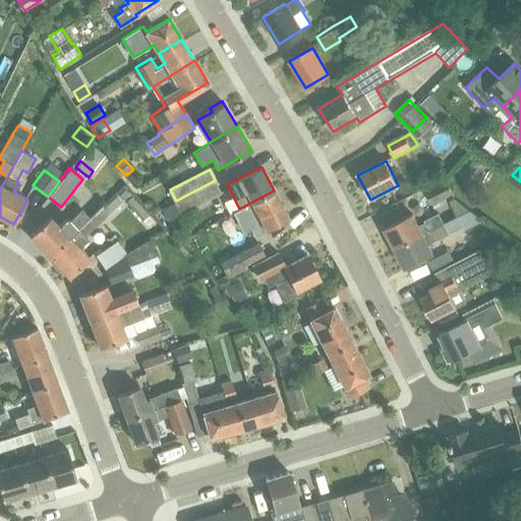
[(215,180),(176,200),(163,208),(170,220),(200,204),(222,192),(215,180)]
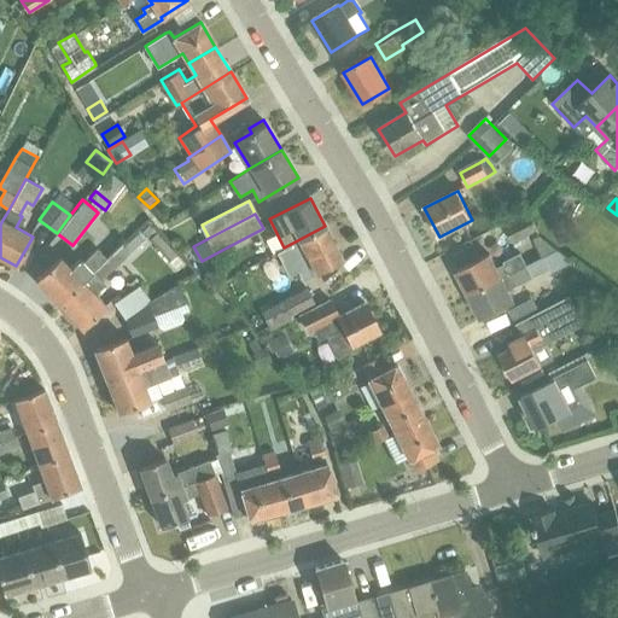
[(511,242),(535,229),(529,216),(503,228),(511,242)]
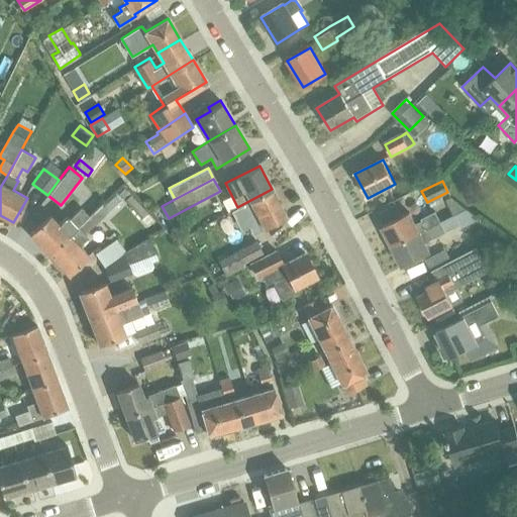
[(272,189),(237,207),(233,209),(242,228),(248,225),(253,234),(287,217),(272,189)]
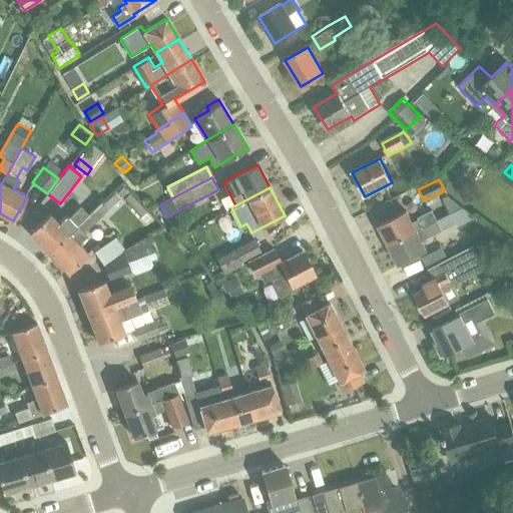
[(123,188),(117,193),(123,198),(128,193),(123,188)]
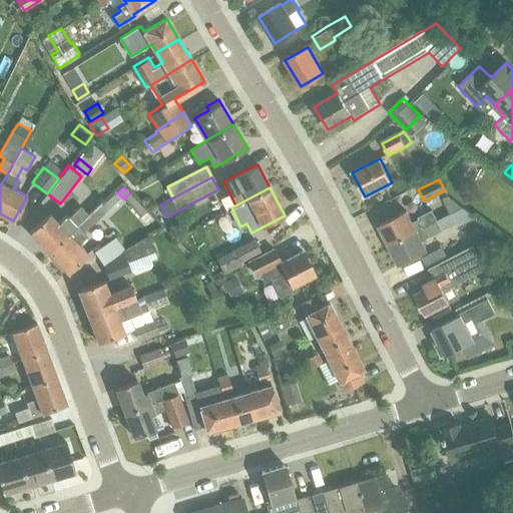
[(114,194),(103,205),(107,209),(119,198),(114,194)]
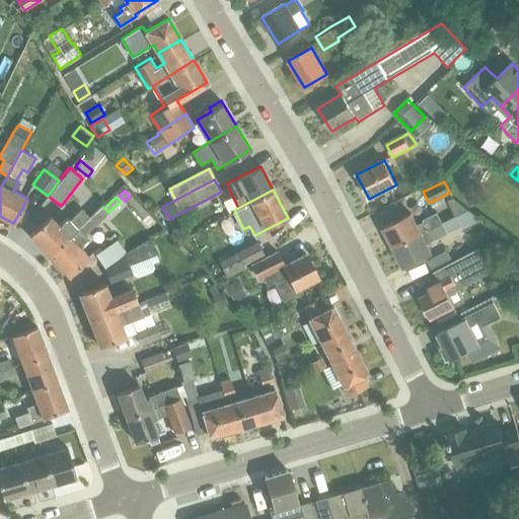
[(132,198),(126,203),(142,220),(148,215),(132,198)]
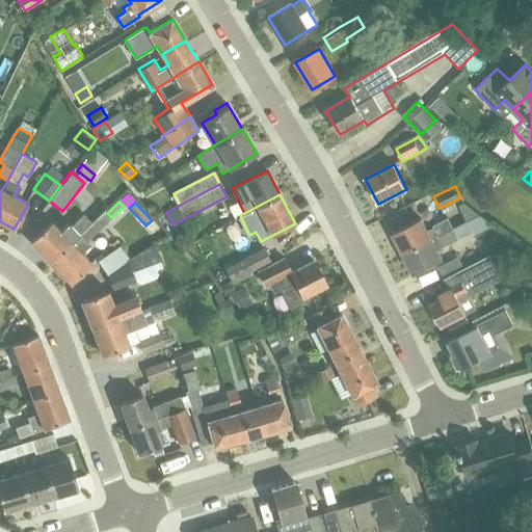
[(467,221),(479,215),(464,204),(459,207),(467,221)]
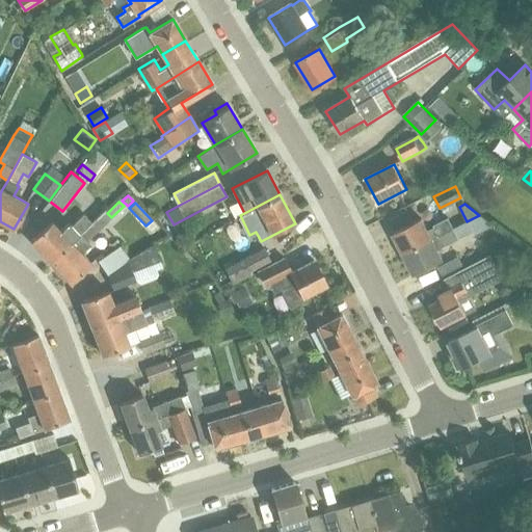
[(107,213),(104,210),(91,222),(50,261),(71,282),(91,263),(82,253),(90,244),(86,241),(111,217),(107,213)]
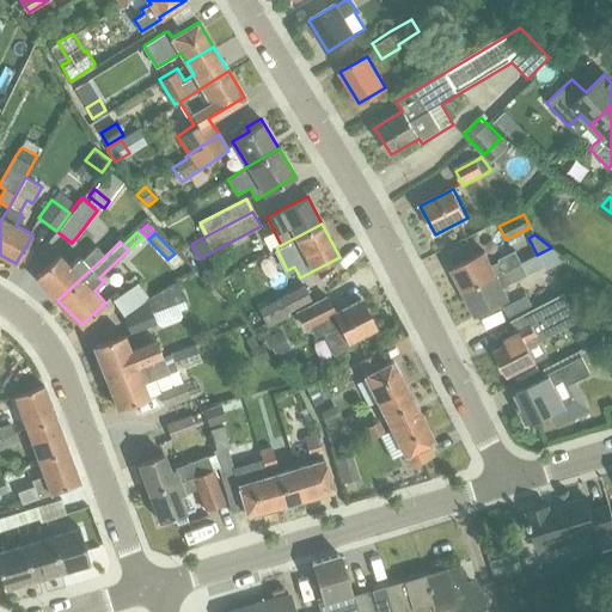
[(60,254),(35,276),(57,300),(105,256),(97,246),(93,250),(83,259),(81,258),(72,267),(60,254)]
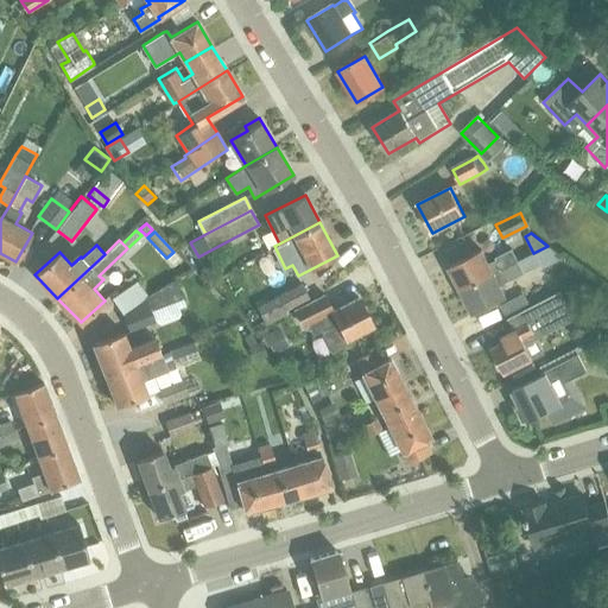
[(533,253),(532,253),(539,266),(543,272),(565,260),(561,255),(548,246),(533,253)]
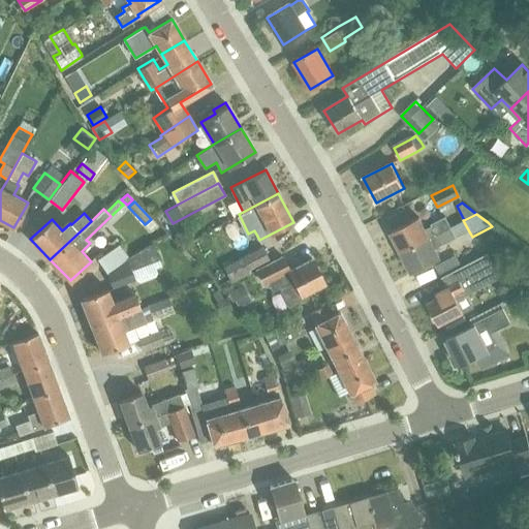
[(401,252),(450,226),(445,216),(431,223),(432,224),(425,228),(418,216),(390,231),(401,252)]
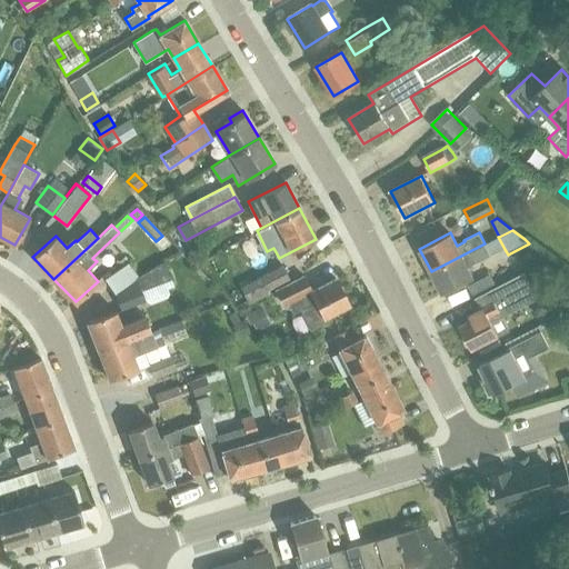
[(485,243),(431,271),(443,293),(472,278),(467,266),(475,262),(476,263),(491,256),(485,243)]
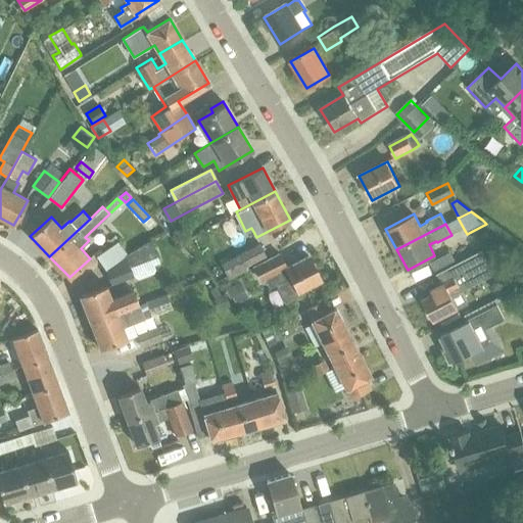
[(128,254),(106,268),(112,284),(115,283),(133,276),(138,279),(153,273),(155,270),(153,265),(159,263),(151,239),(128,254)]
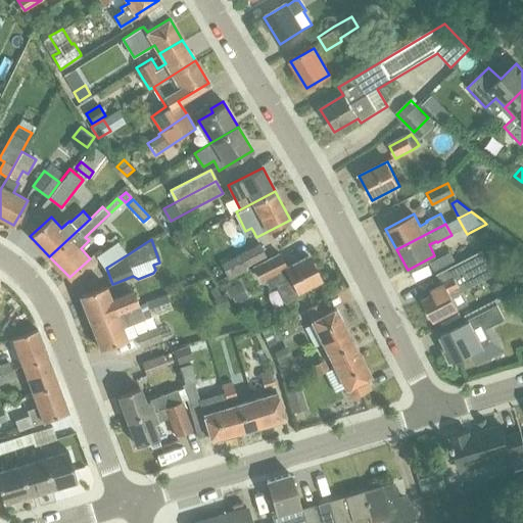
[(128,254),(119,241),(98,255),(106,268),(128,254)]
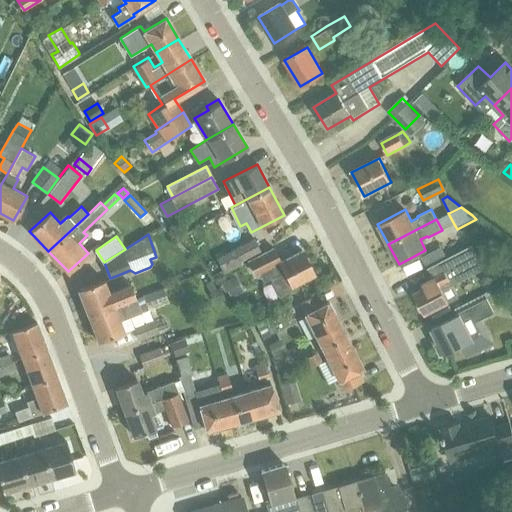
[(254,239),(234,249),(226,253),(218,257),(223,269),(260,251),(254,239)]
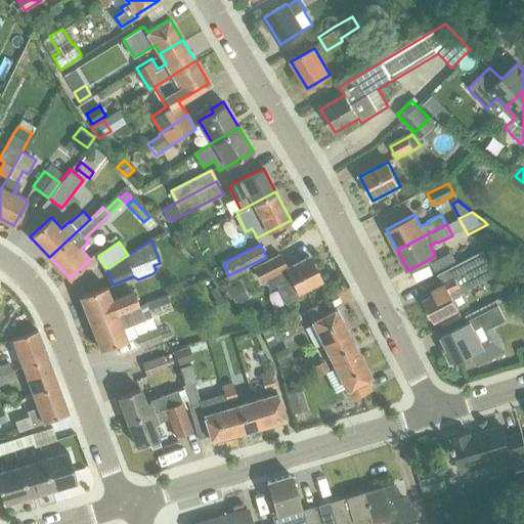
[(433,295),(423,300),(434,322),(459,310),(470,304),(465,296),(497,278),(494,273),(489,263),(483,251),(469,257),(457,263),(449,267),(455,278),(441,287),(433,291),(434,293),(434,294),(433,295)]
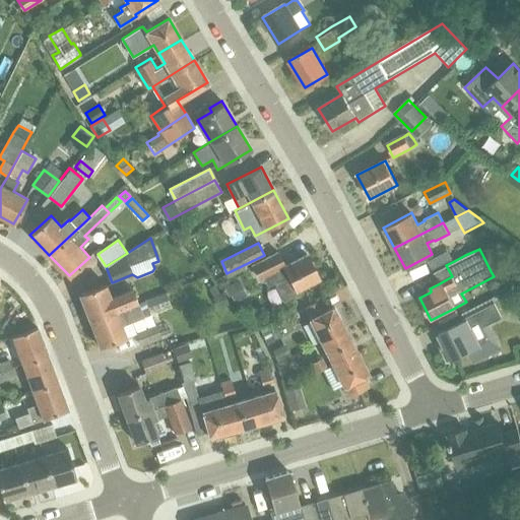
[(319,277),(308,255),(284,266),(277,253),(254,266),(259,278),(265,276),(269,284),(273,283),(282,301),(311,286),(310,282),(319,277)]
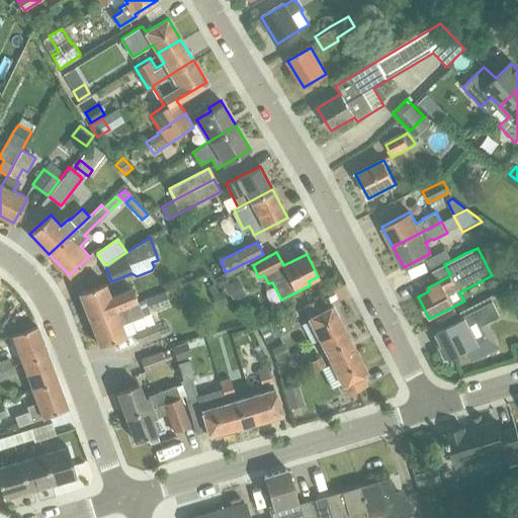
[(219,261),(213,264),(220,275),(226,272),(221,260),(219,261)]
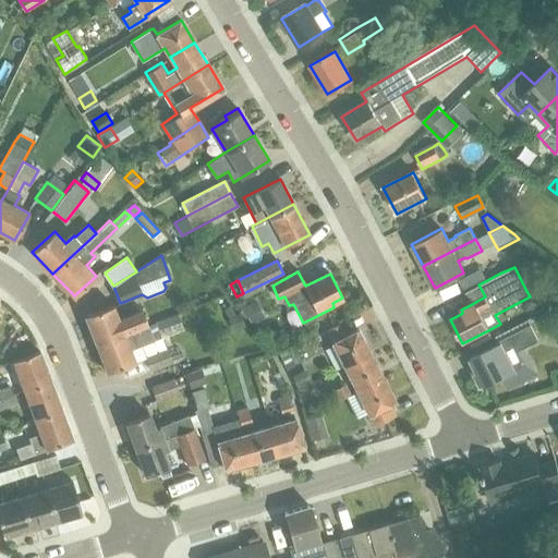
[(255,300),(243,307),(253,324),(265,317),(255,300)]
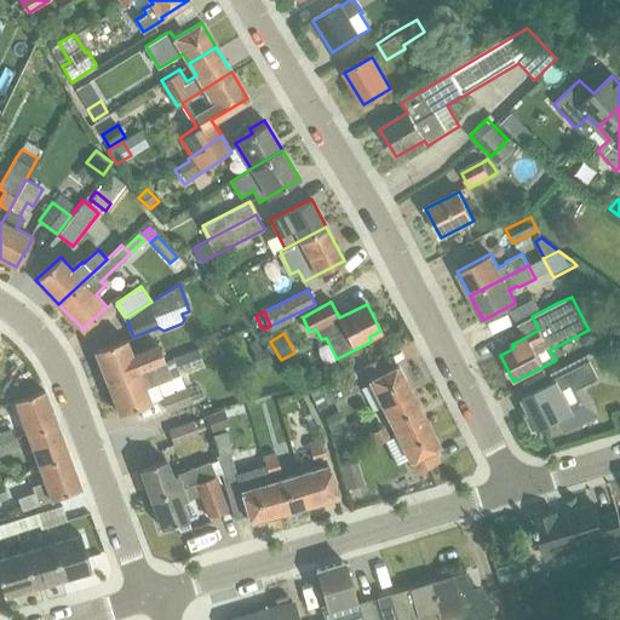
[(126,339),(95,351),(107,383),(164,360),(159,348),(156,348),(158,350),(144,355),(144,352),(138,340),(127,344),(126,339)]
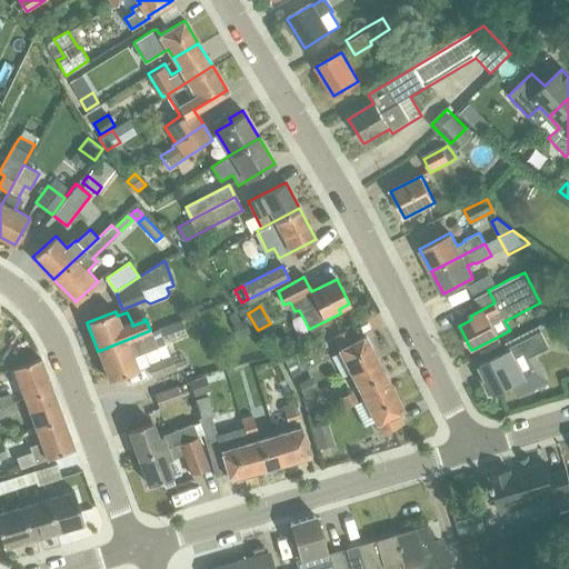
[(180,319),(158,328),(160,336),(183,328),(180,319)]
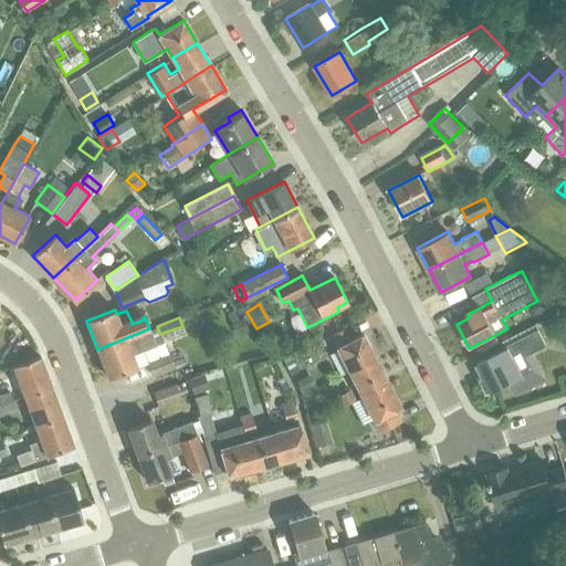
[(239,335),(248,331),(242,320),(233,324),(239,335)]
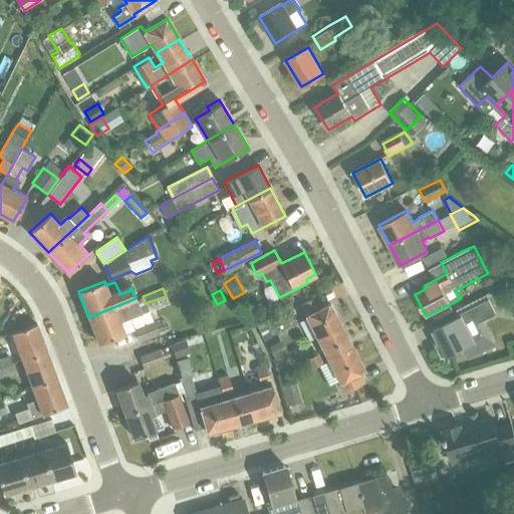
[(136,298),(88,317),(98,343),(124,333),(119,321),(148,310),(145,303),(143,296),(136,298)]
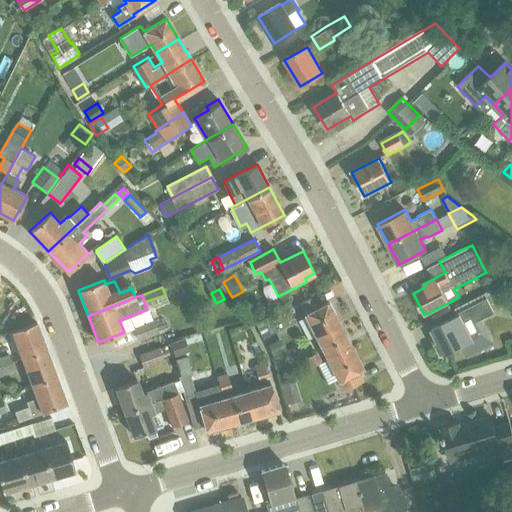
[(316,337),(340,325),(328,302),(317,308),(311,296),(299,303),(316,337)]
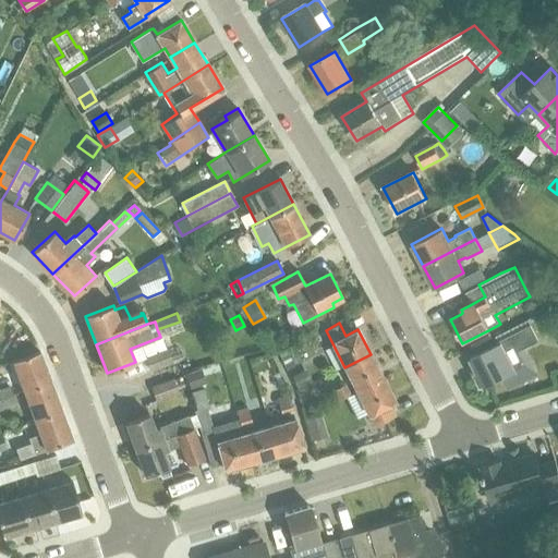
[(499,344),(471,360),(478,374),(476,375),(482,385),(484,385),(485,387),(502,378),(509,390),(538,375),(524,348),(538,341),(531,327),(529,327),(499,342),(498,343),(499,344)]
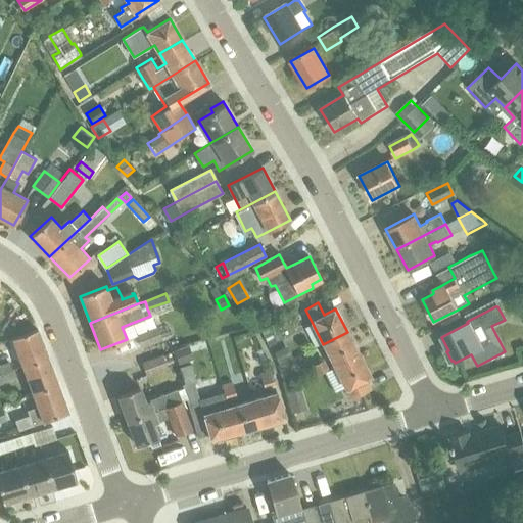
[(157,327),(136,335),(141,348),(162,340),(170,338),(172,333),(170,328),(165,325),(162,325),(157,327)]
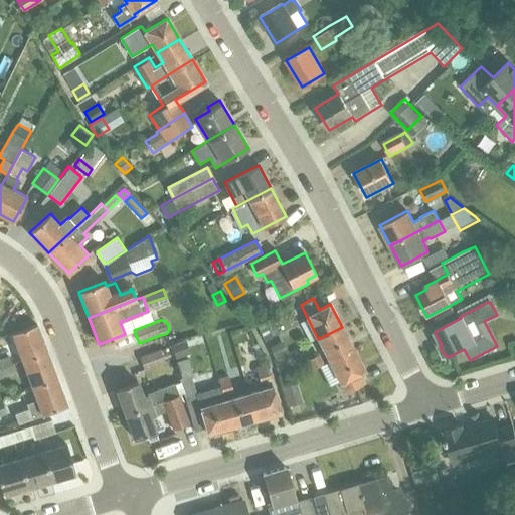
[(36,324),(12,333),(22,360),(46,351),(36,324)]
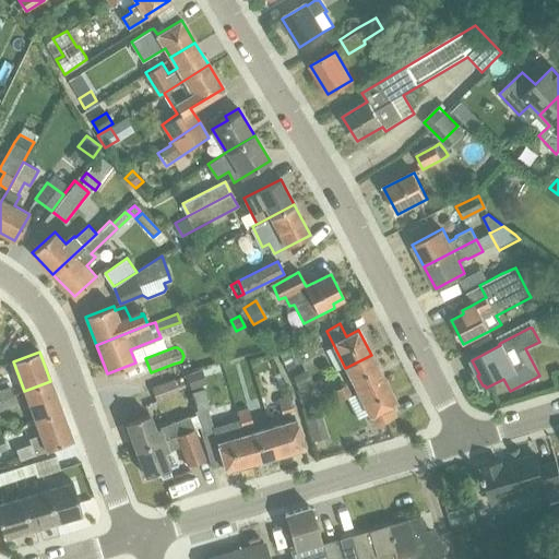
[(383,379),(371,355),(345,368),(358,392),(383,379)]
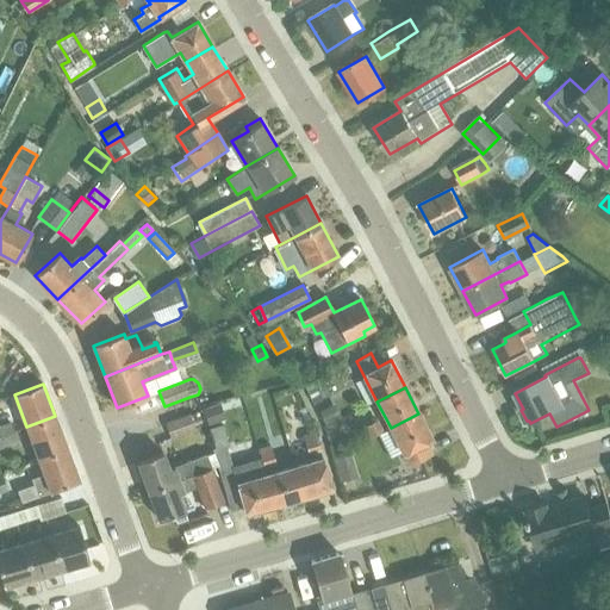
[(0,411),(13,408),(8,397),(0,400),(0,411)]
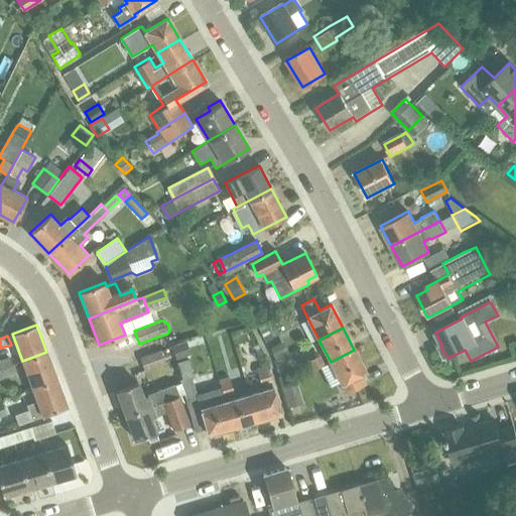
[(276,358),(289,353),(284,342),(271,348),(276,358)]
